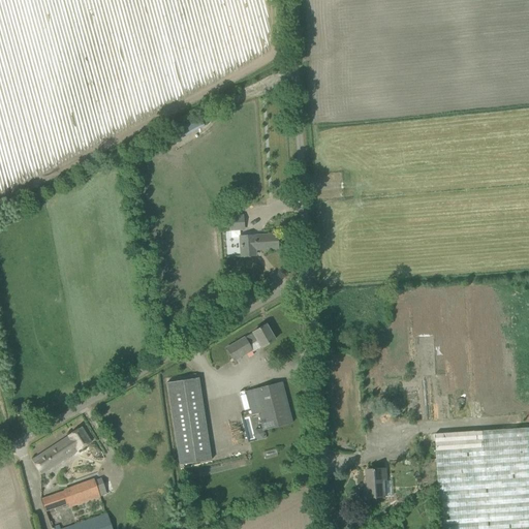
[(243,216),(228,217),(229,230),(244,229),(243,216)]
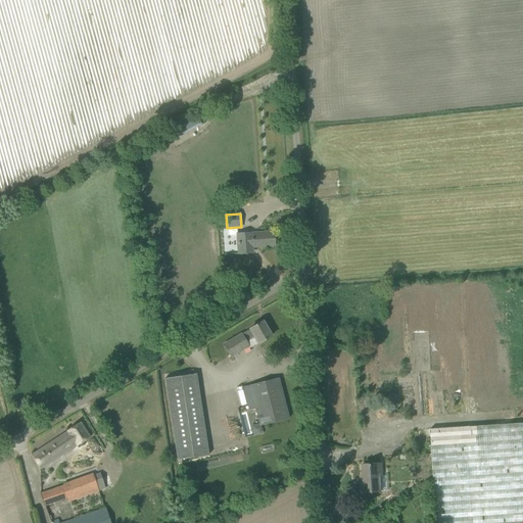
[(274,245),(274,233),(250,234),(237,235),(238,253),(252,253),(251,247),(274,245)]
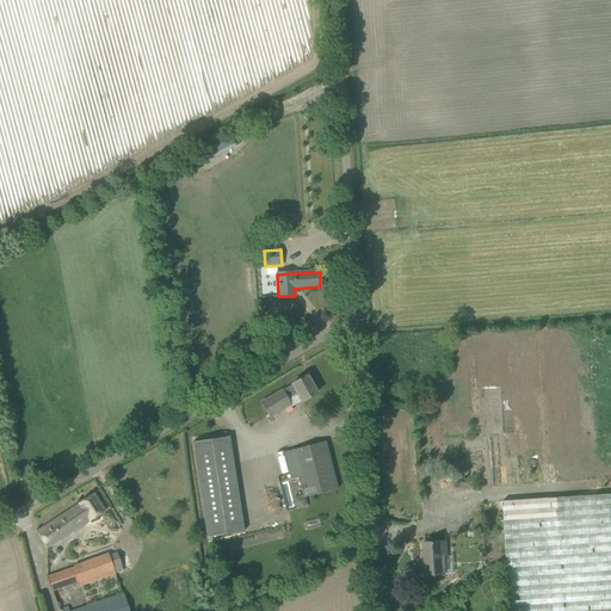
[(271,418),(291,406),(292,408),(316,393),(307,376),(261,402),(271,418)]
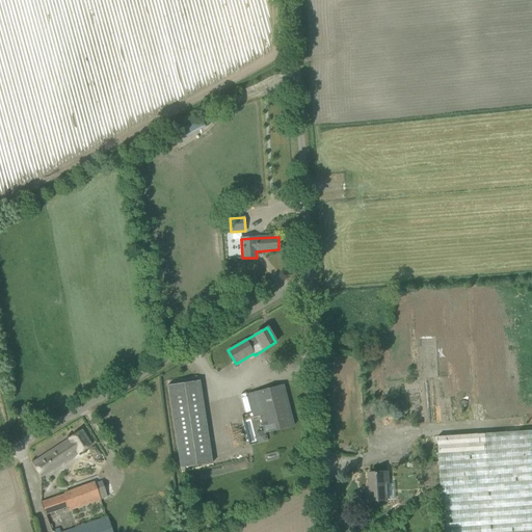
[(201,380),(168,384),(179,469),(212,464),(201,380)]
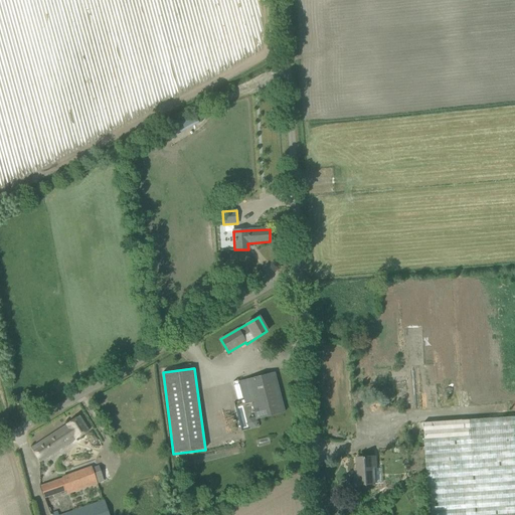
[(239,381),(245,405),(251,403),(255,419),(284,412),(274,372),(239,381)]
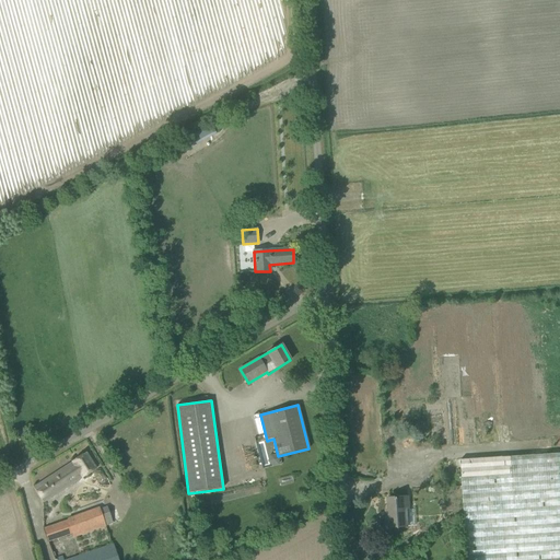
[(95,468),(85,453),(72,462),(72,461),(34,487),(44,502),(95,468)]
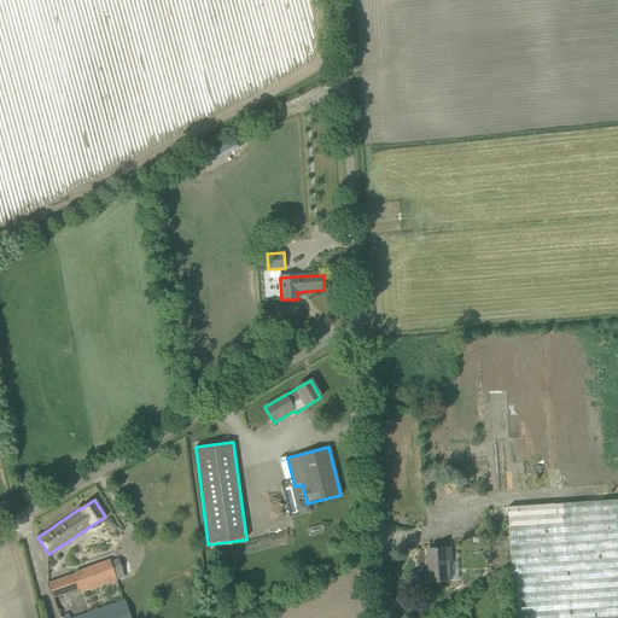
[(617,617),(617,508),(617,500),(508,507),(516,617),(617,617)]
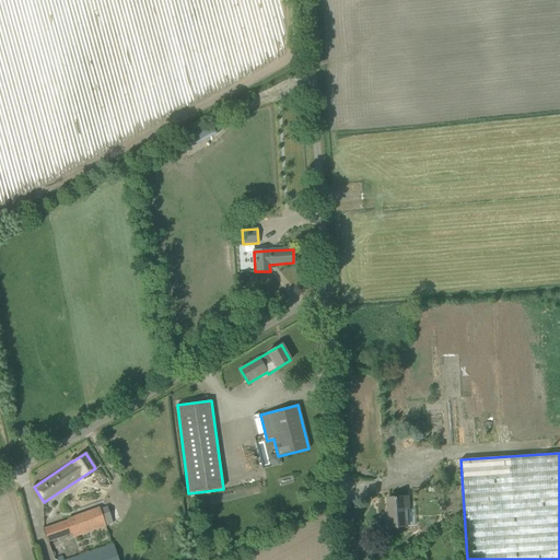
[(409,497),(387,498),(388,515),(386,515),(387,528),(408,527),(406,505),(409,505),(409,497)]
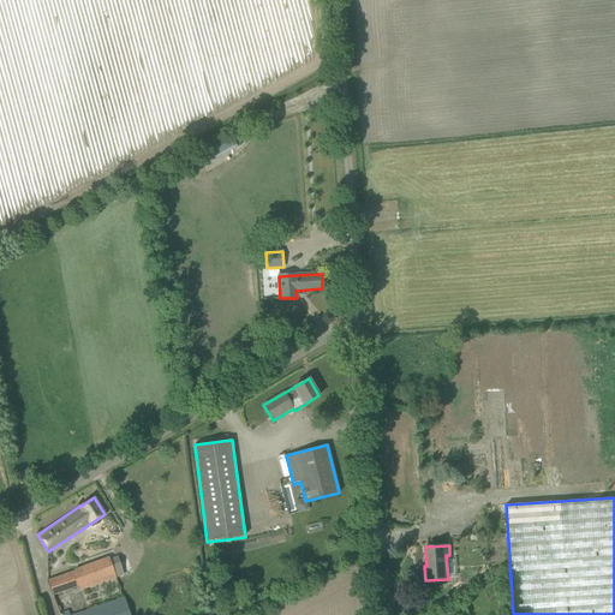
[(81,589),(115,577),(109,559),(48,581),(53,596),(79,586),(81,589)]
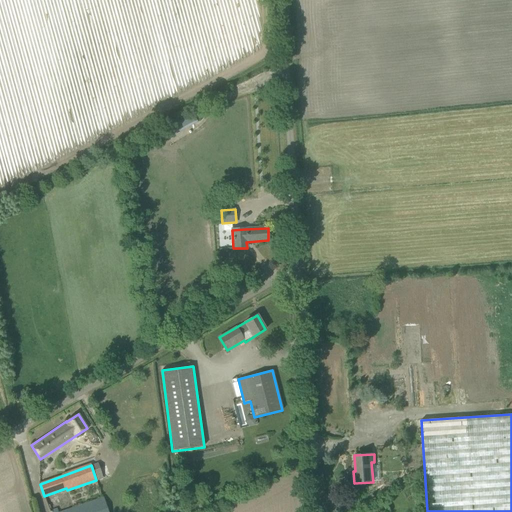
[(60,511),(58,511),(57,508),(50,511),(108,511),(103,497),(60,511)]
